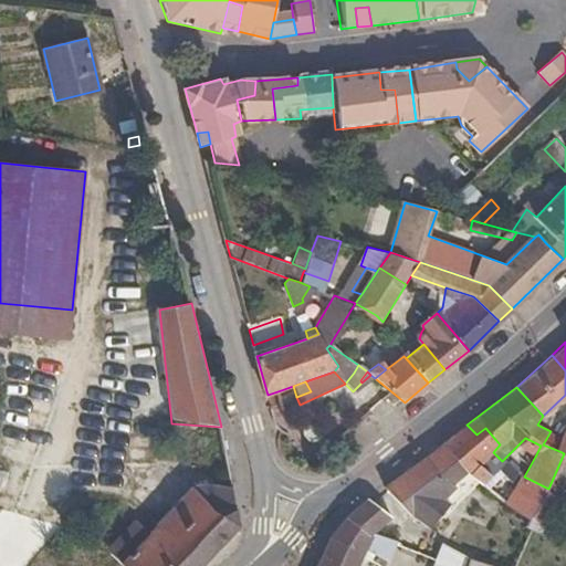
[(441,444),(473,484),(478,486),(493,470),(517,484),(512,494),(535,510),(537,505),(548,489),(524,477),(502,461),(493,452),(500,444),(485,428),(477,435),(467,425),(441,444)]
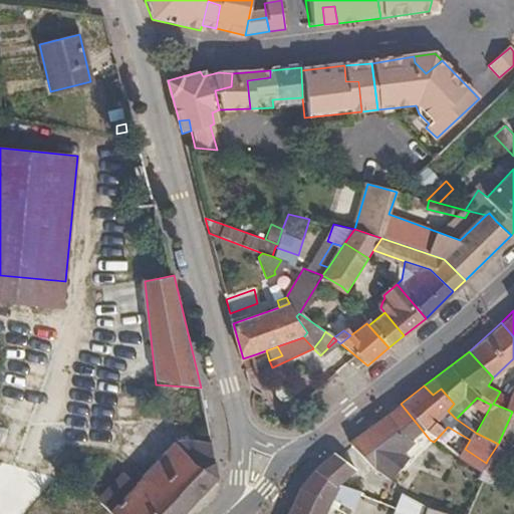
[(513,398),(500,392),(493,404),(508,410),(513,398)]
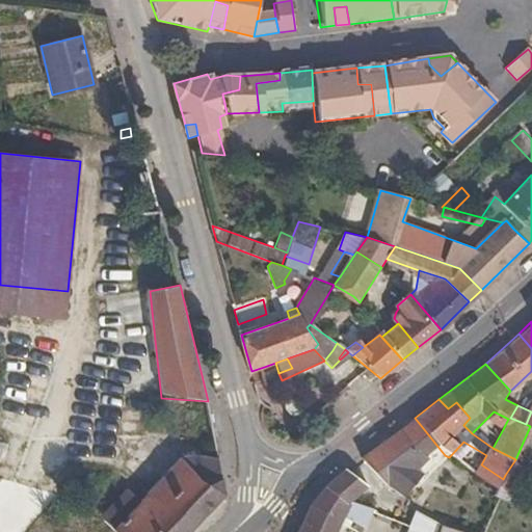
[(494,411),(485,420),(503,429),(508,419),(494,411)]
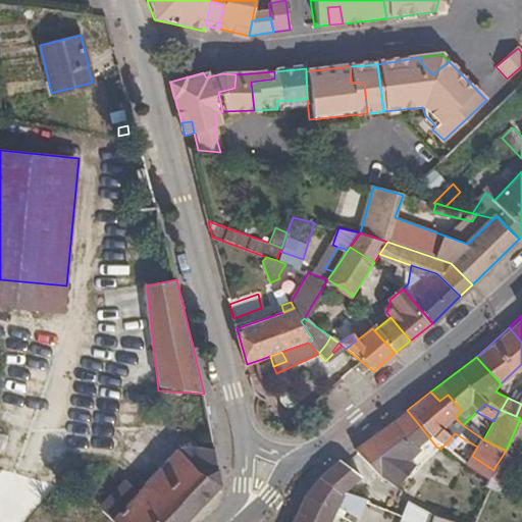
[(436,447),(407,410),(356,448),(375,469),(394,485),(401,478),(407,481),(436,447)]
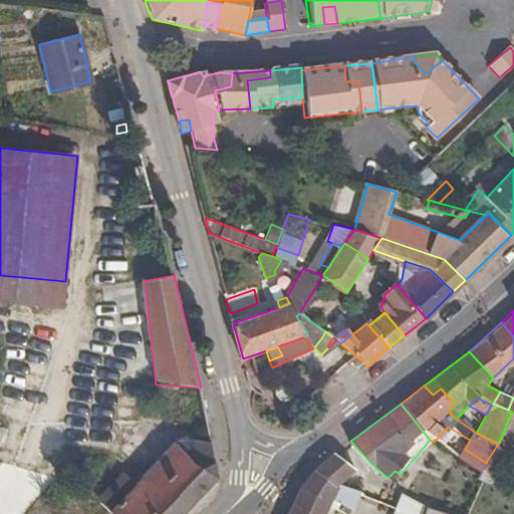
[(101,496),(101,502),(112,513),(180,513),(216,477),(213,443),(189,440),(178,441),(137,483),(127,476),(120,475),(101,496)]
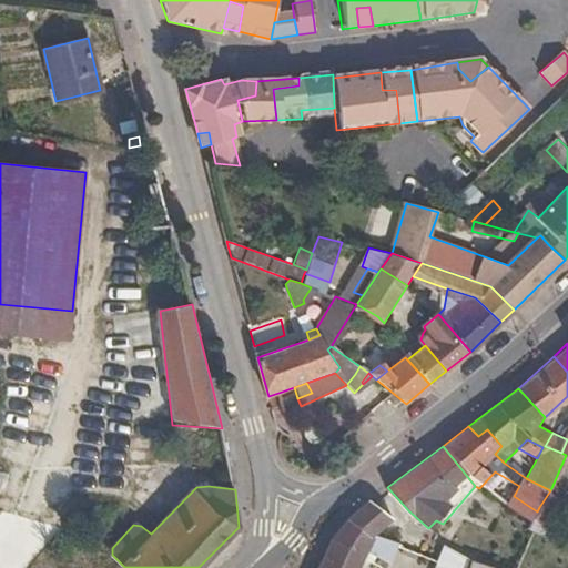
[(553,509),(559,495),(550,490),(539,507),(553,509)]
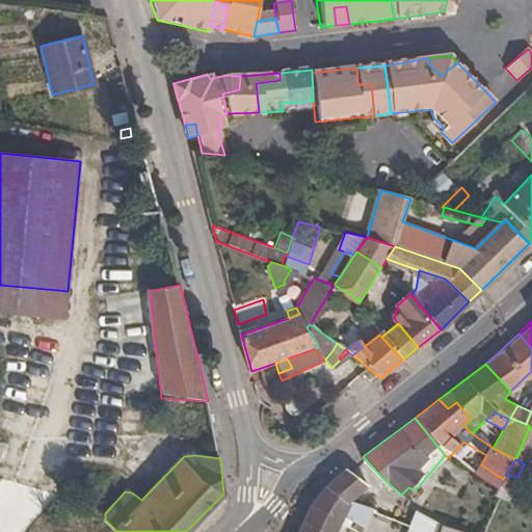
[(481,464),(475,475),(499,487),(503,479),(481,464)]
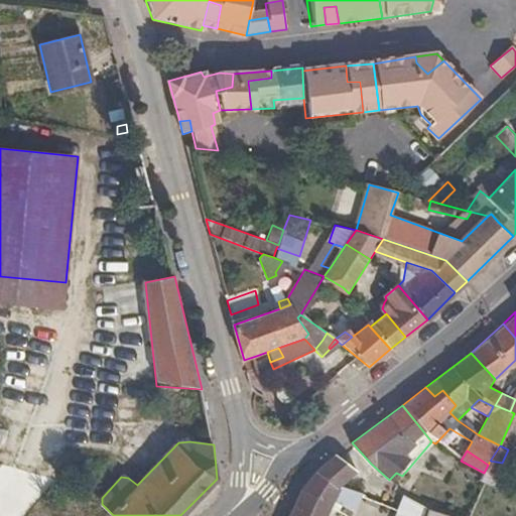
[(356,471),(337,456),(320,468),(302,491),(289,515),(288,515),(320,515),(323,508),(345,515),(348,511),(350,512),(359,496),(337,487),(356,471)]
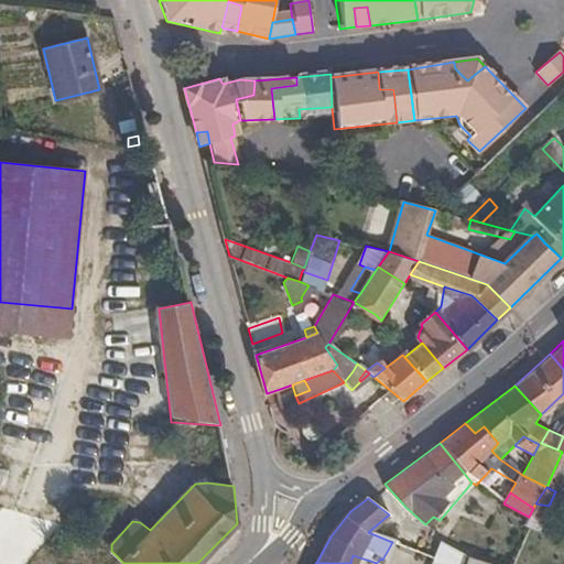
[(467,563),(469,560),(438,543),(434,556),(431,563),(467,563)]
